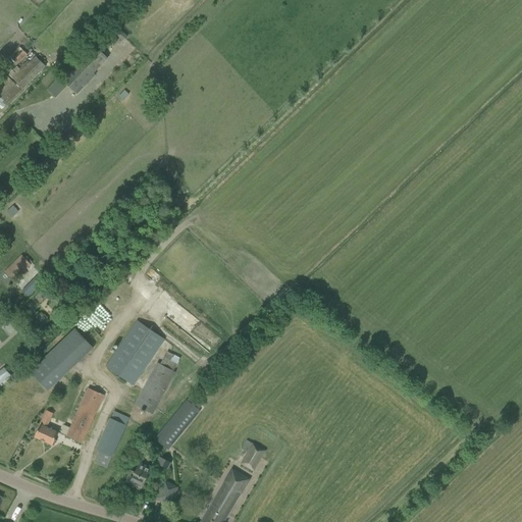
[(108,34),(119,44),(126,37),(115,27),(108,34)]
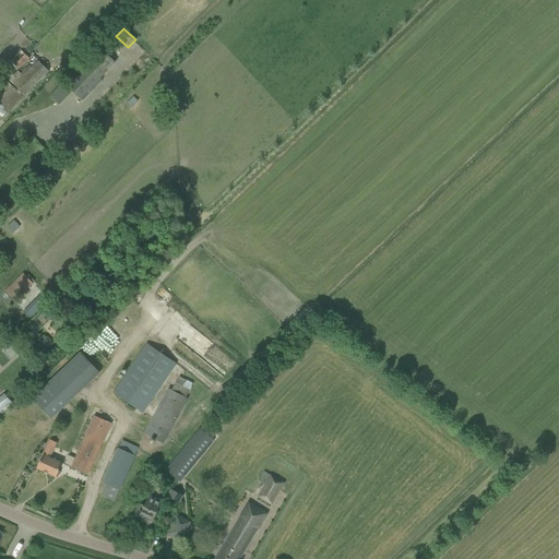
[(12,59),(21,69),(28,61),(30,59),(23,54),(21,50),(12,59)]
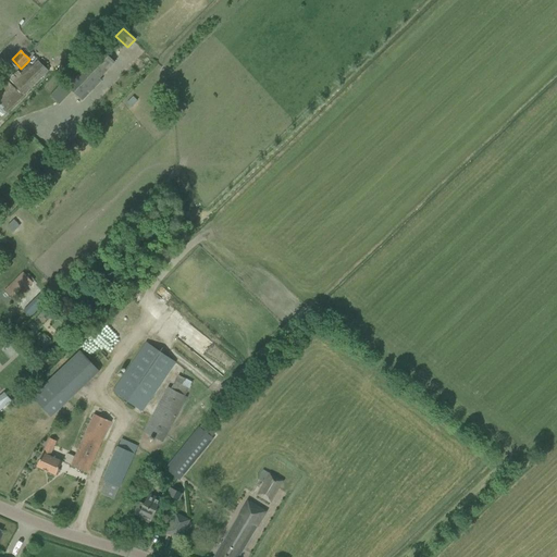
[(84,100),(102,81),(100,78),(115,61),(101,50),(69,87),(61,82),(49,95),(64,108),(76,94),(84,100)]
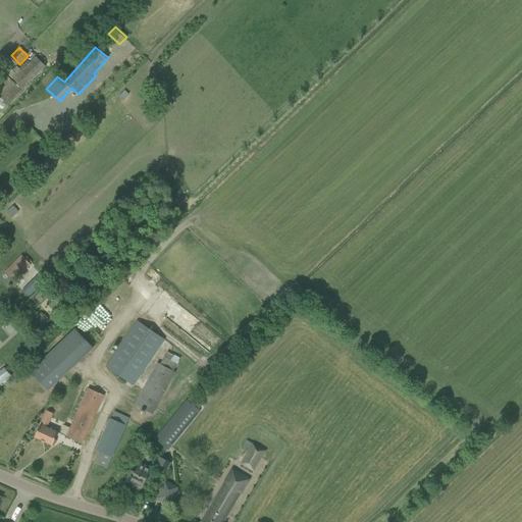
[(19,69),(17,66),(8,76),(5,73),(4,74),(0,79),(0,99),(7,106),(46,67),(36,57),(31,61),(29,59),(27,61),(19,69)]
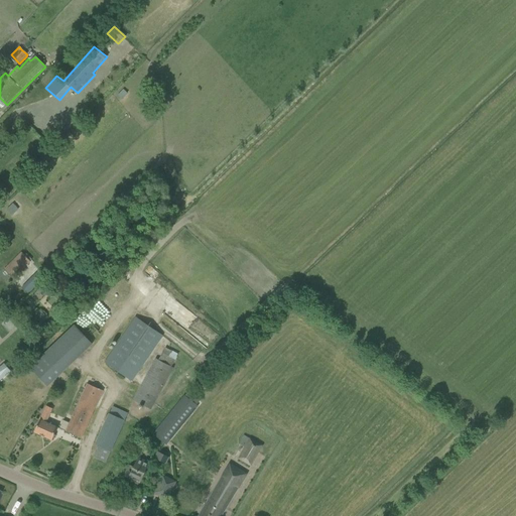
[(12,205),(6,211),(11,216),(18,211),(12,205)]
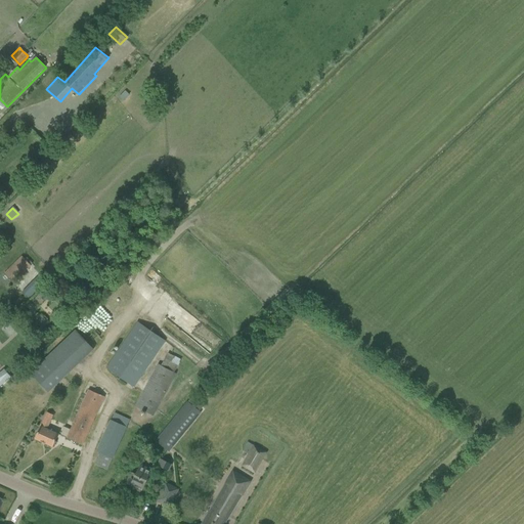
[(4,273),(13,284),(31,266),(22,256),(4,273)]
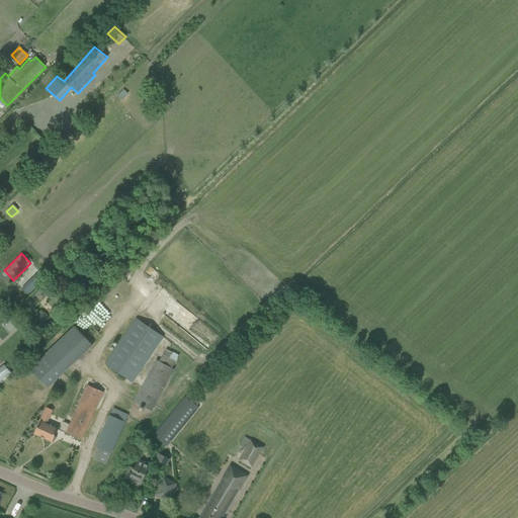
[(22,289),(27,294),(34,286),(29,282),(22,289)]
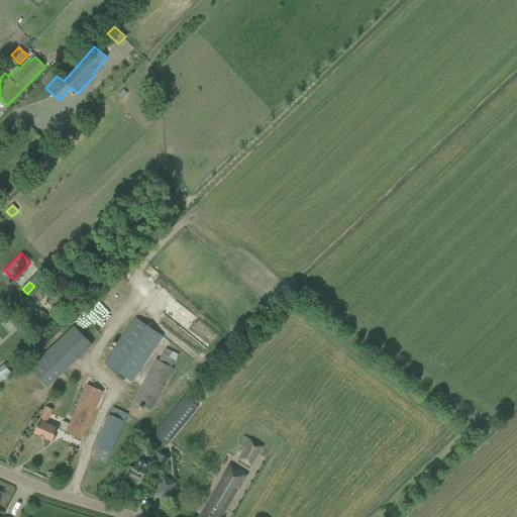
[(47,319),(38,310),(30,319),(38,328),(47,319)]
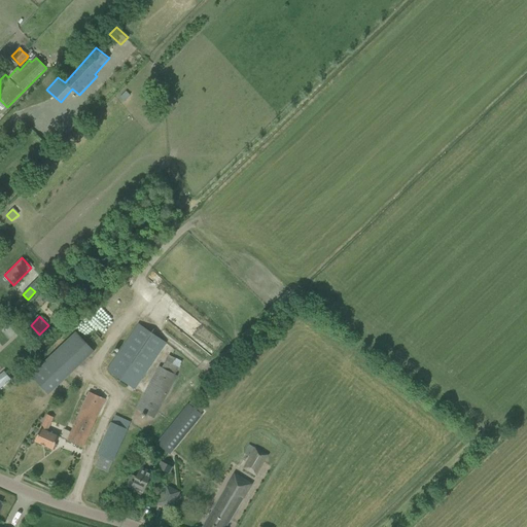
[(62,319),(56,325),(62,331),(67,325),(62,319)]
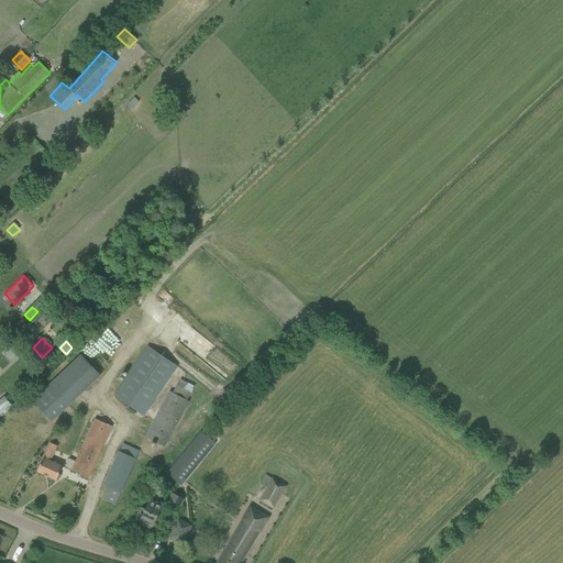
[(124,381),(114,396),(144,417),(178,367),(147,346),(124,381)]
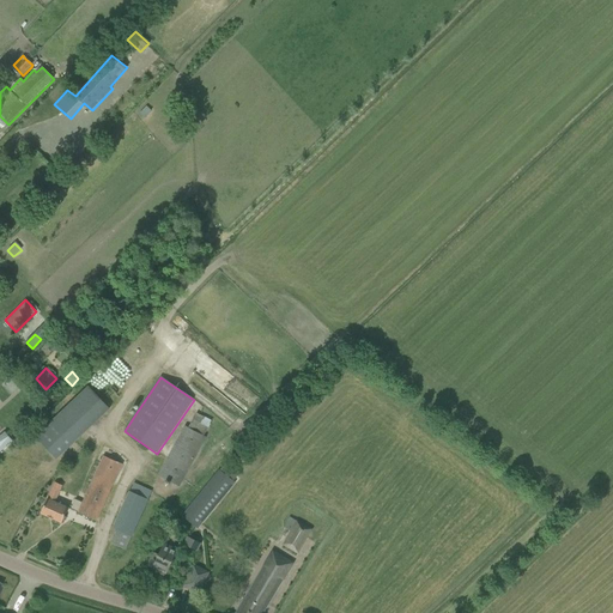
[(89,387),(35,437),(56,460),(110,410),(89,387)]
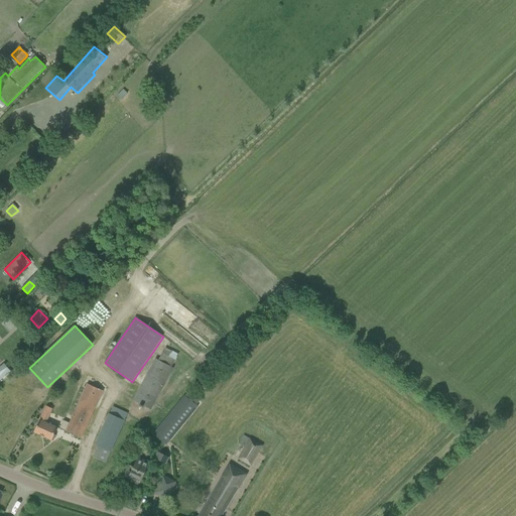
[(158,360),(155,359),(133,399),(151,409),(173,369),(172,368),(178,355),(165,348),(158,360)]
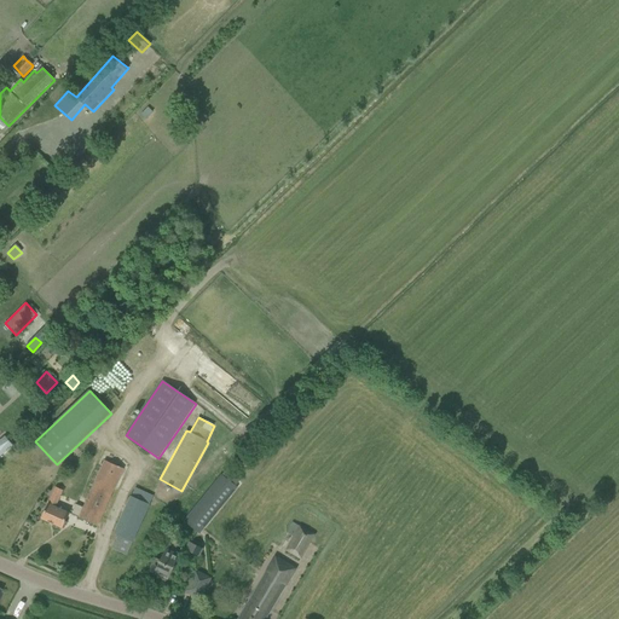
[(0,456),(12,446),(5,438),(0,440),(0,456)]
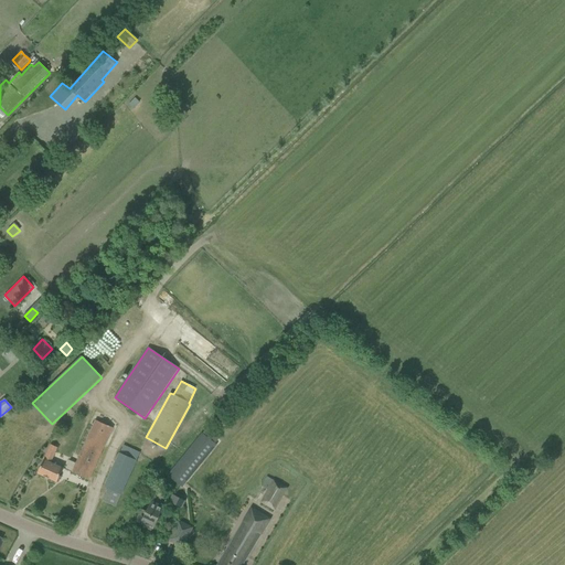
[(95,420),(76,464),(68,460),(65,470),(73,472),(89,480),(112,428),(95,420)]
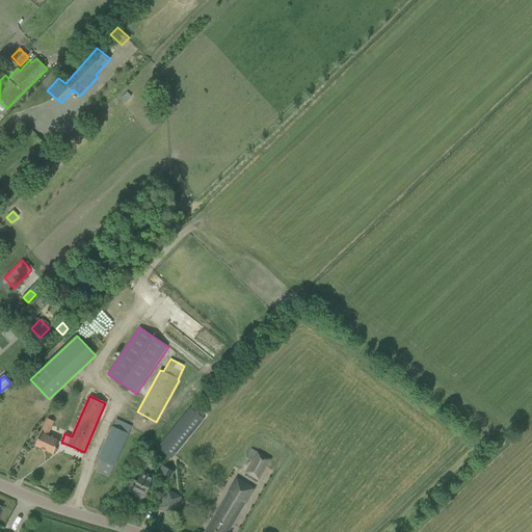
[(195,402),(158,450),(171,459),(205,419),(203,418),(208,411),(204,408),(195,402)]
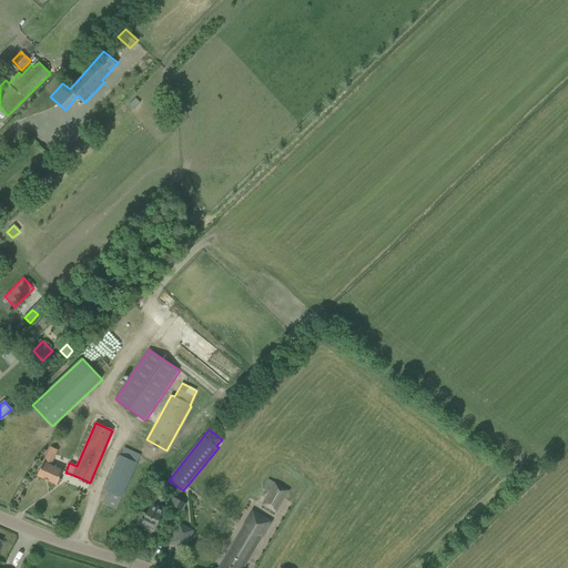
[(62,469),(52,465),(58,450),(51,447),(44,463),(38,476),(57,484),(61,474),(62,469)]
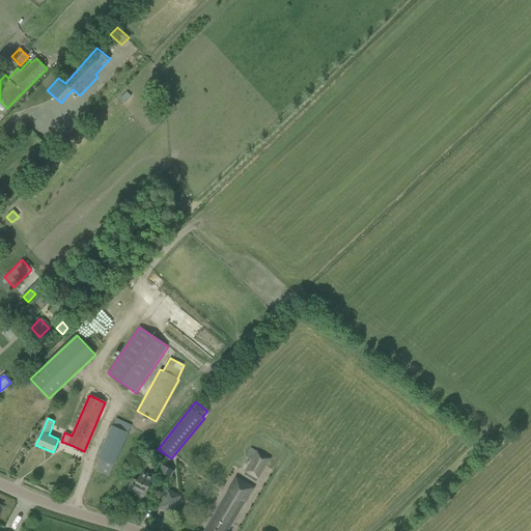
[(108,476),(132,426),(116,419),(98,457),(102,458),(96,471),(108,476)]
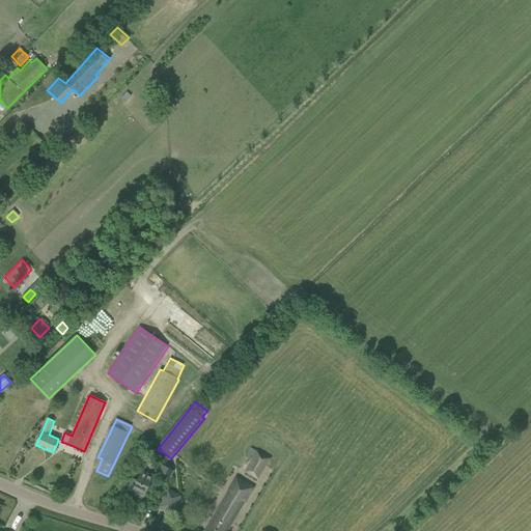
[(271,459),(256,450),(245,472),(258,480),(271,459)]
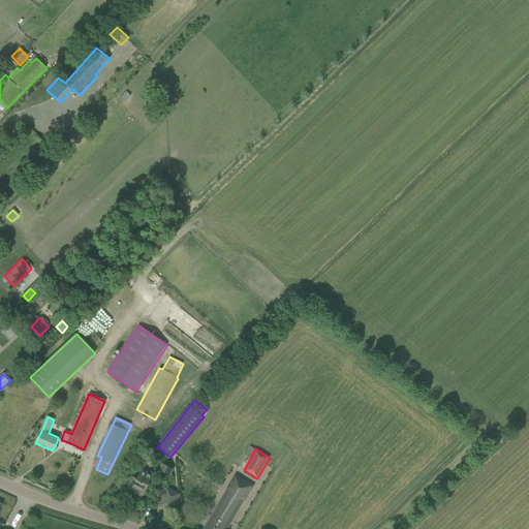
[(161,463),(158,470),(169,475),(173,469),(161,463)]
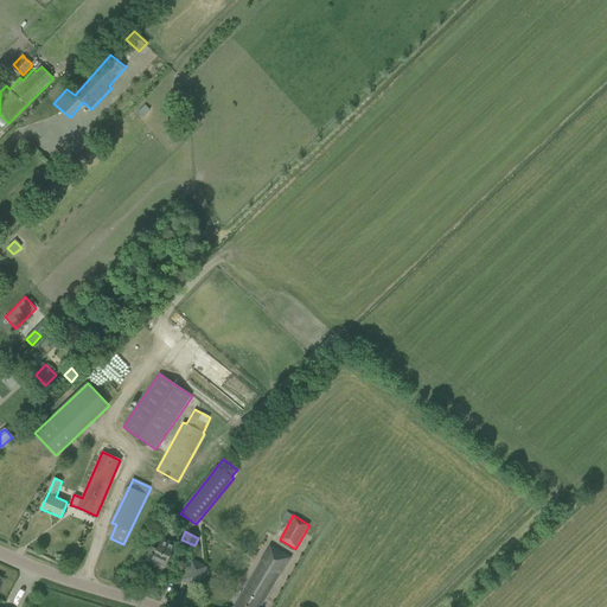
[(151,545),(145,561),(155,564),(154,567),(163,570),(164,568),(165,568),(176,545),(163,540),(158,549),(151,545)]
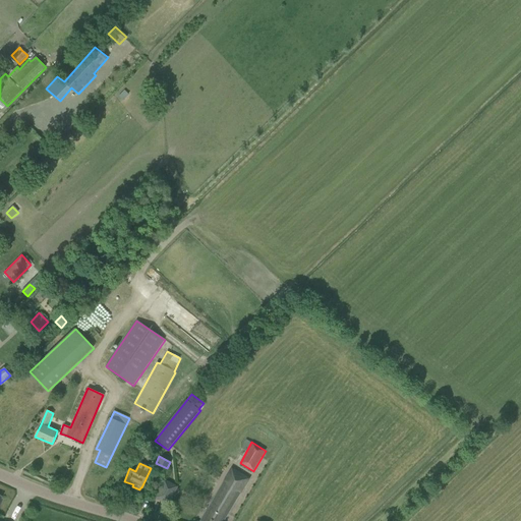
[(212,503),(205,514),(200,520),(222,520),(247,478),(231,469),(217,494),(212,503)]
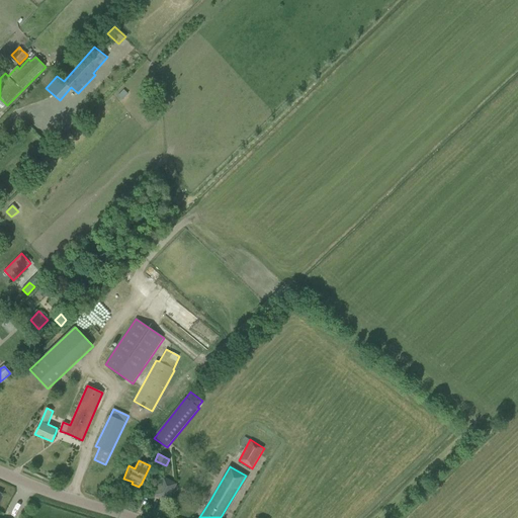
[(168,501),(176,484),(164,478),(155,495),(168,501)]
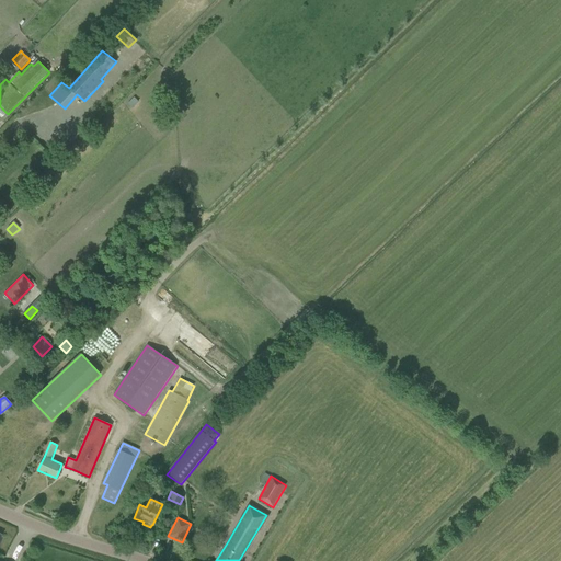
All buildings are outlined.
